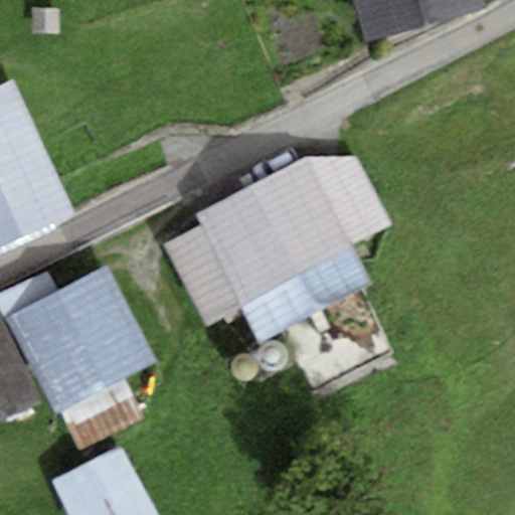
[(352,0),(366,42),(489,6),(486,0),(352,0)]
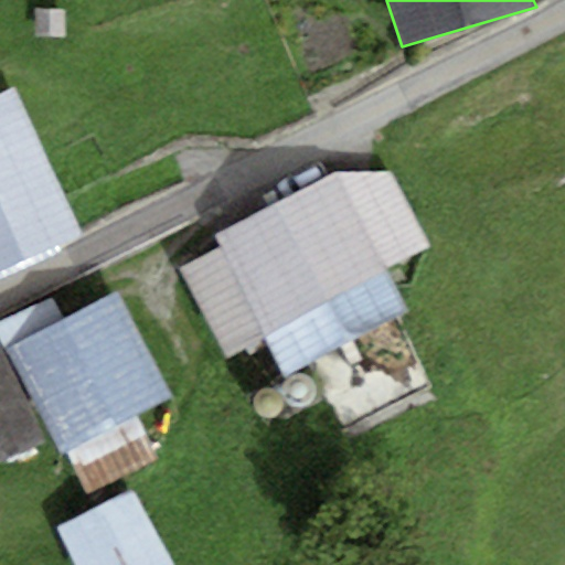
[(66,9),(35,10),(36,39),(66,38),(66,9)]
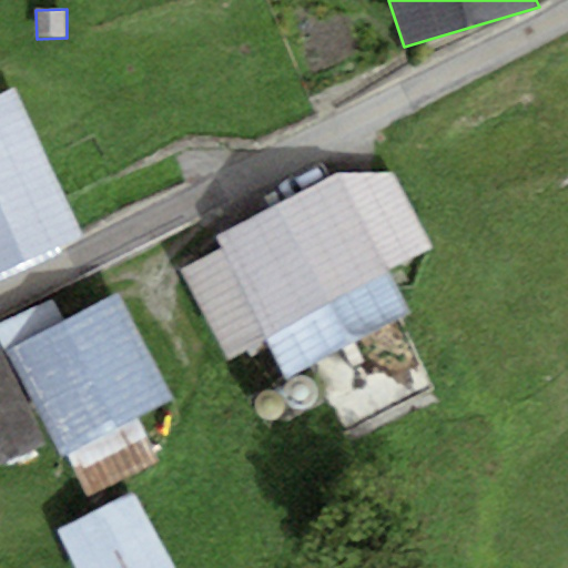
[(0,274),(83,235),(14,92),(0,99),(0,274)]
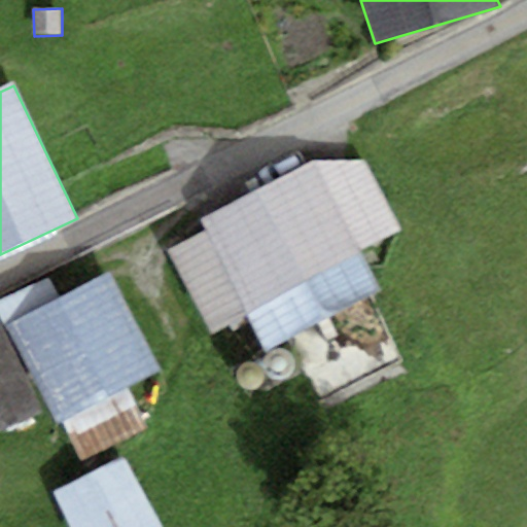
[(202,219),(208,233),(170,252),(210,328),(250,308),(268,343),(377,287),(357,250),(398,230),(362,161),(312,163),(202,219)]
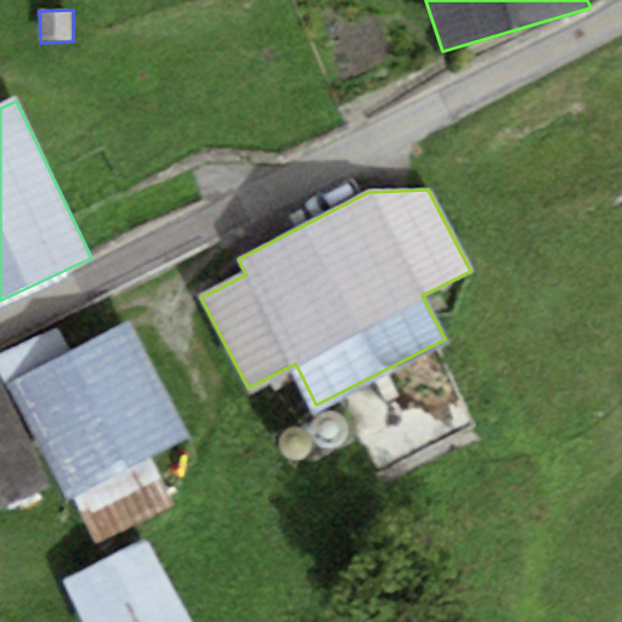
[(71,348),(5,382),(68,499),(74,496),(100,544),(175,504),(152,459),(196,435),(133,315),(71,348)]
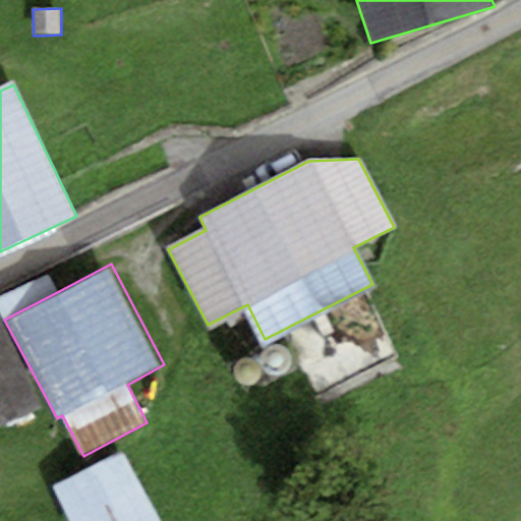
[(0,298),(0,310),(4,320),(59,291),(50,273),(0,298)]
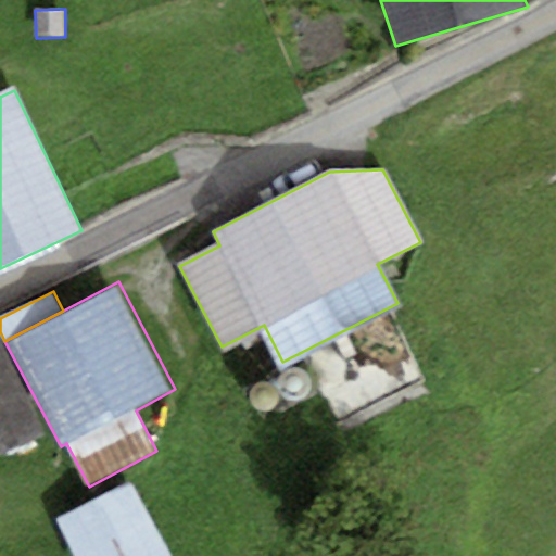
[(0,455),(46,434),(0,338),(0,455)]
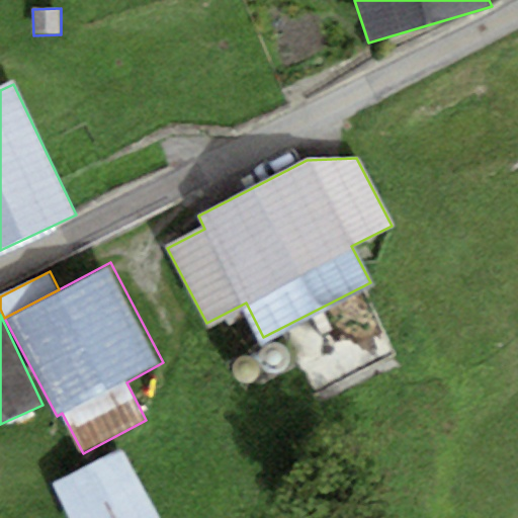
[(288,363),(289,359),(289,354),(287,350),(284,346),(280,344),(275,343),(271,344),(267,346),(264,349),(262,353),(261,358),(262,362),(265,366),(268,369),(272,371),(277,371),(281,369),(285,367),(288,363)]
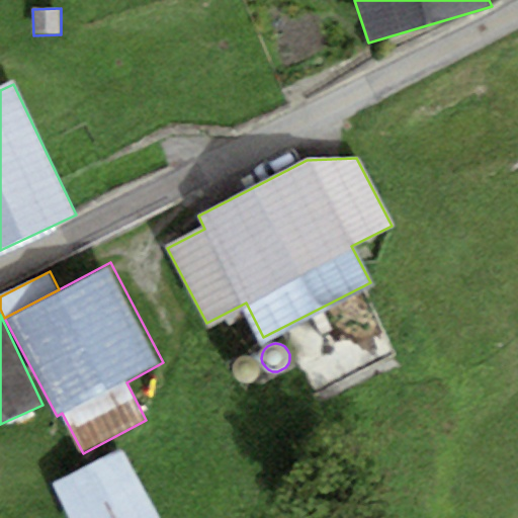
[(259,376),(261,371),(260,367),(259,362),(256,359),(252,357),(247,356),(243,356),(239,359),(235,362),(233,366),(233,370),(234,375),(236,379),(240,382),(244,383),(249,383),(253,382),(257,379),(259,376)]
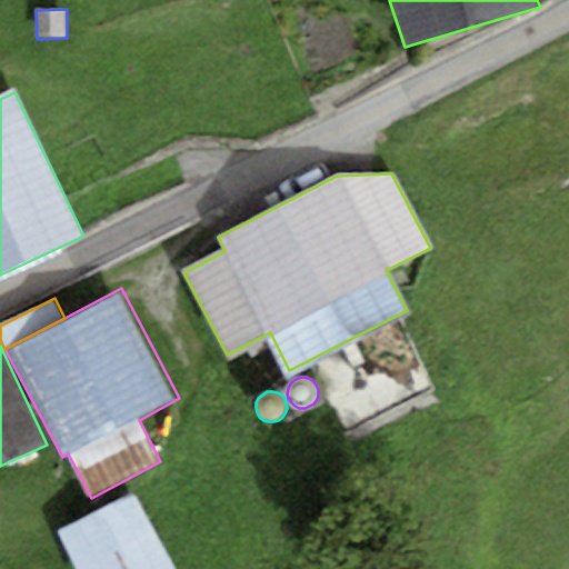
[(173,568),(176,568),(136,491),(56,532),(75,568),(173,568)]
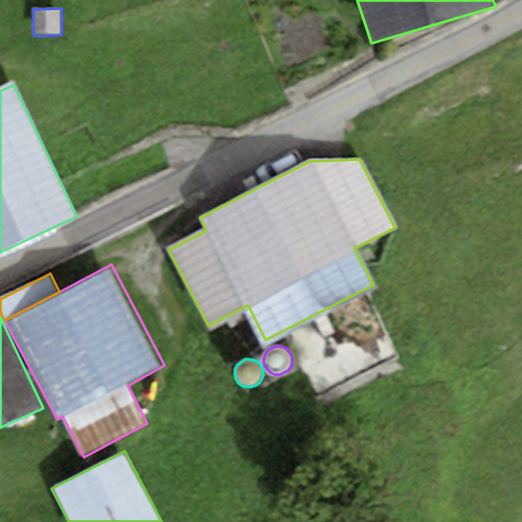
All buildings are outlined.
